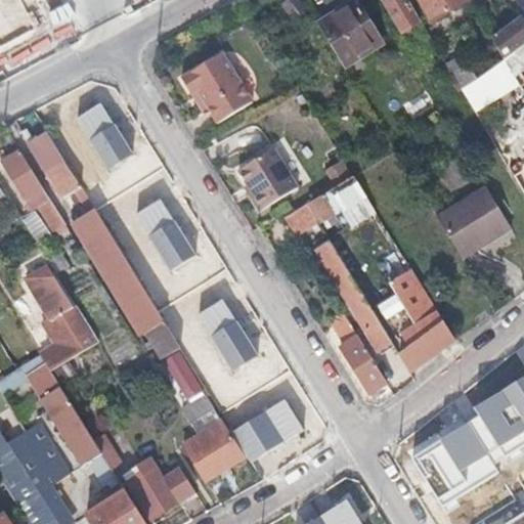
[(20,0),(19,0),(0,9),(0,70),(45,49),(20,0)]
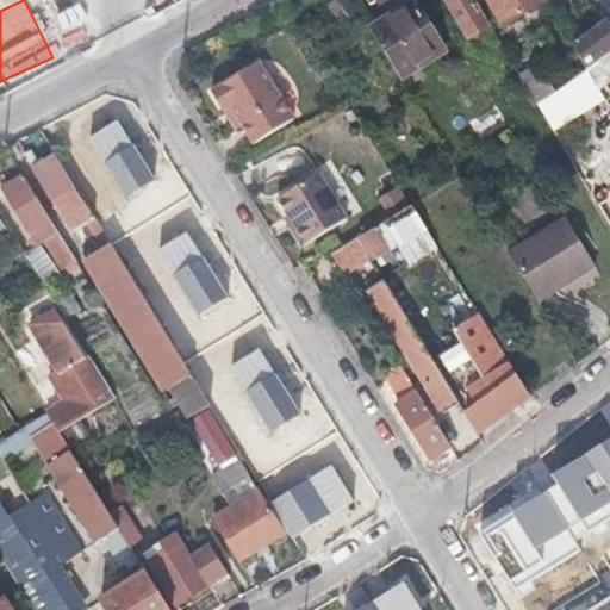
[(443,51),(427,24),(411,0),(403,0),(387,11),(391,17),(368,30),(399,79),(443,51)]
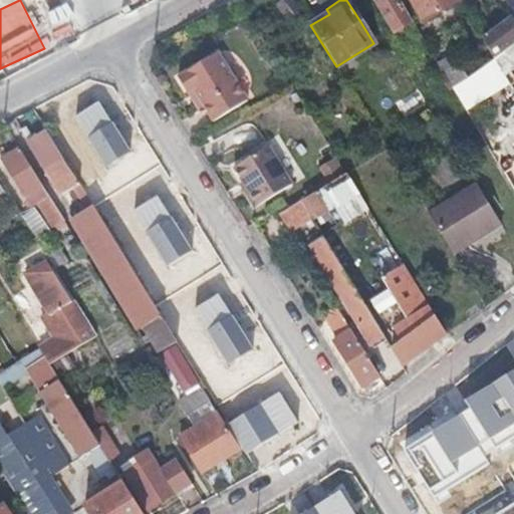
[(399,0),(374,0),(394,32),(412,21),(399,0)]
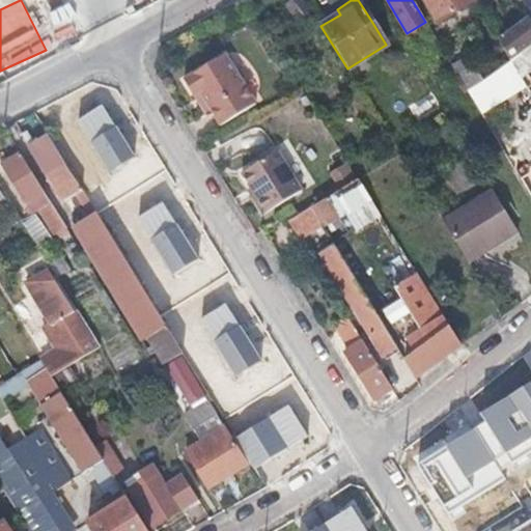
[(424,0),(437,20),(454,8),(469,0),(424,0)]
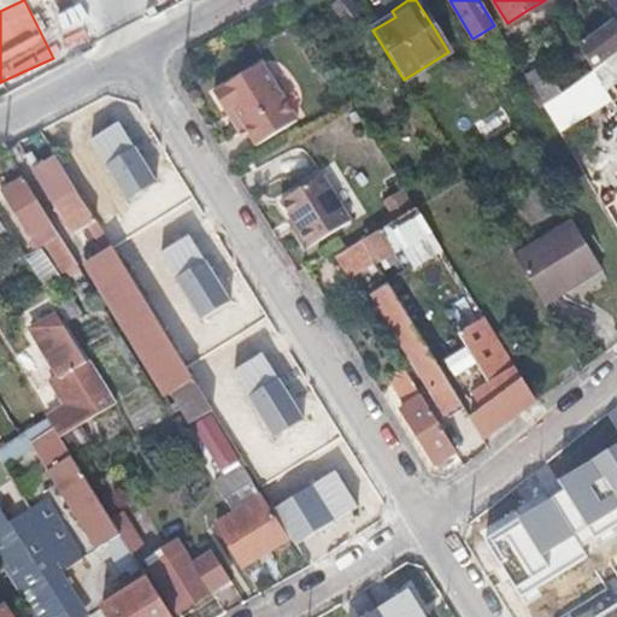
[(599,56),(605,65),(616,56),(616,25),(612,22),(579,46),(588,63),(599,56)]
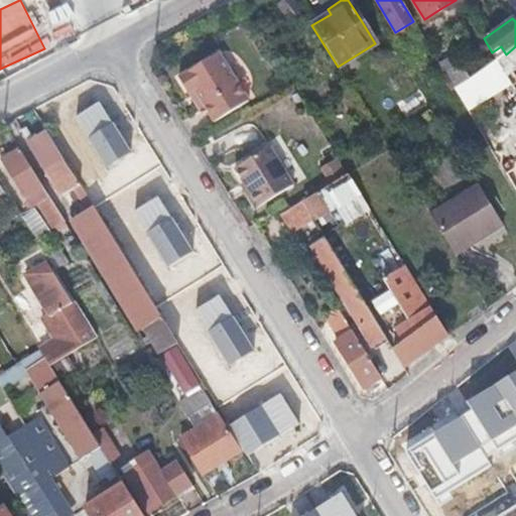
[(515,46),(506,54),(515,66),(515,46)]
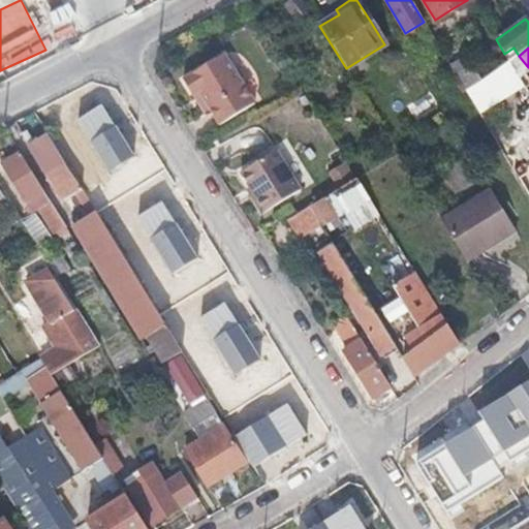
[(254,104),(223,55),(182,80),(192,96),(200,91),(221,125),(254,104)]
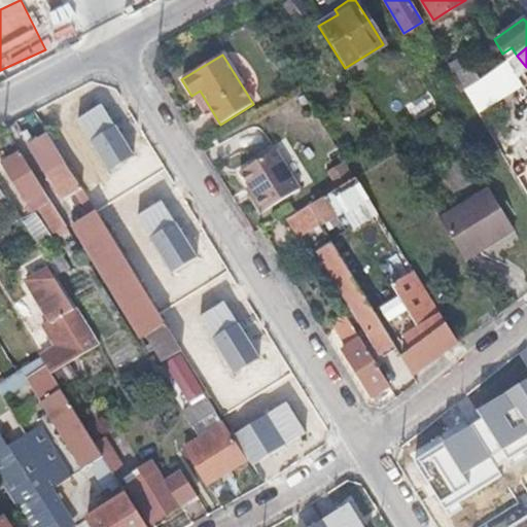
[(414,118),(434,109),(427,94),(407,103),(414,118)]
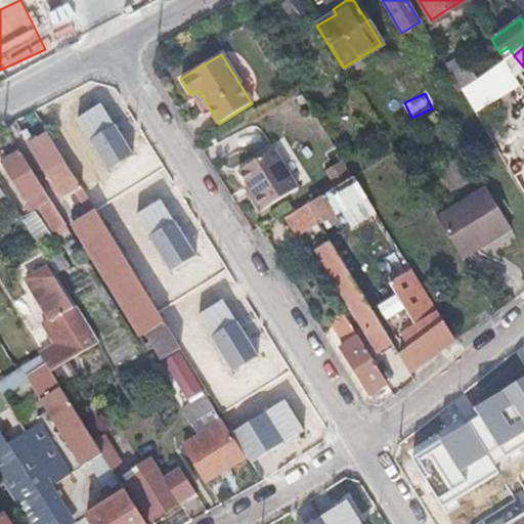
[(102,104),(78,121),(110,171),(135,156),(102,104)]
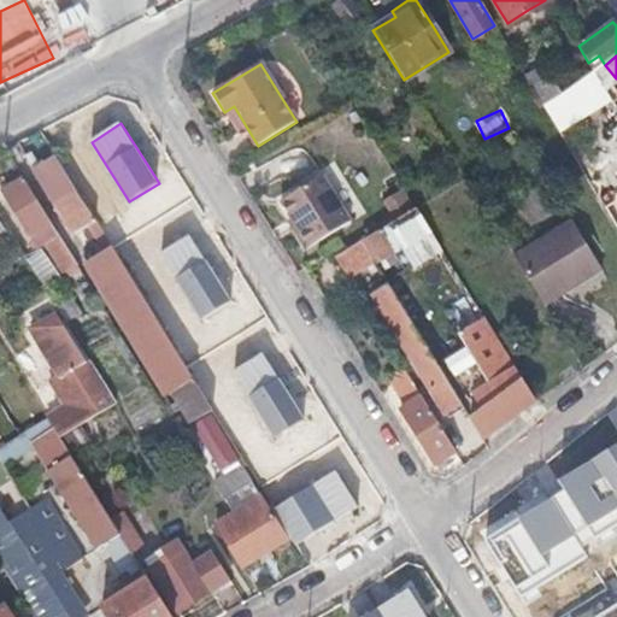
[(41,147),(24,158),(33,171),(41,166),(48,162),(45,154),(41,147)]
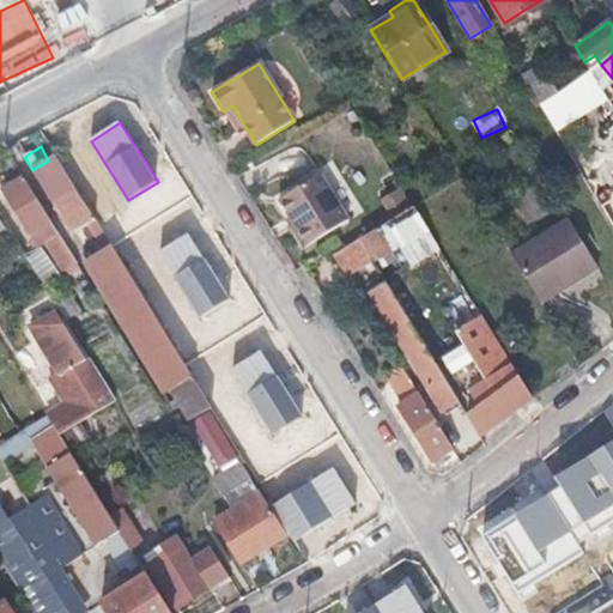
[(48,161),(41,165),(32,170),(71,234),(79,228),(86,240),(102,229),(52,150),(44,153),(48,161)]
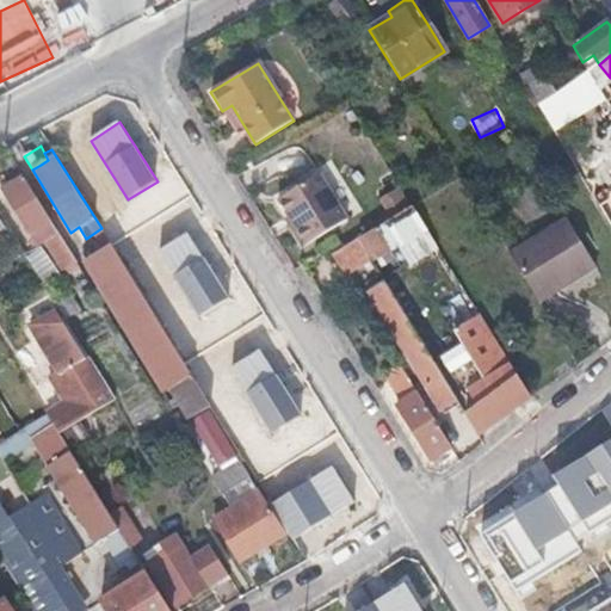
[(316,172),(278,197),(307,244),(347,218),(316,172)]
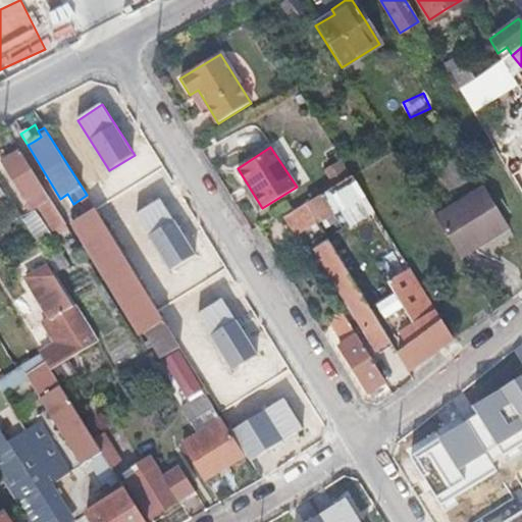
[(18,148),(9,154),(0,158),(0,159),(24,199),(31,195),(53,231),(64,223),(18,148)]
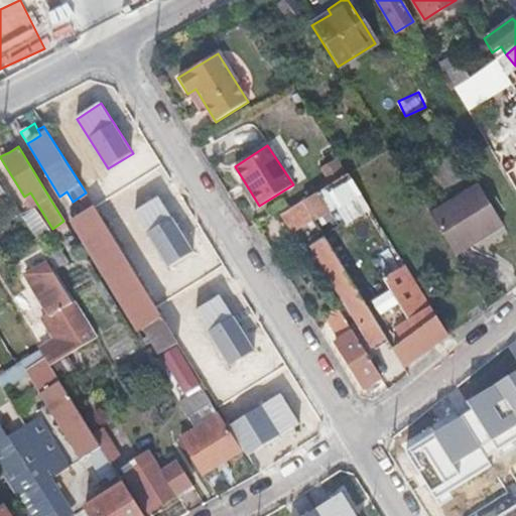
[(301,202),(310,216),(313,221),(359,192),(348,173),(301,202)]
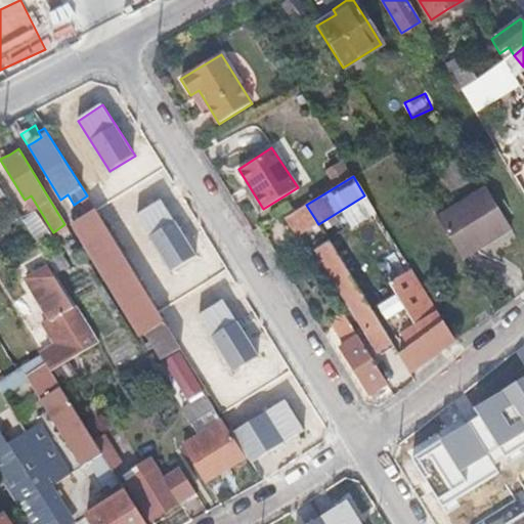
[(510,227),(497,207),(485,186),(436,217),(461,258),(510,227)]
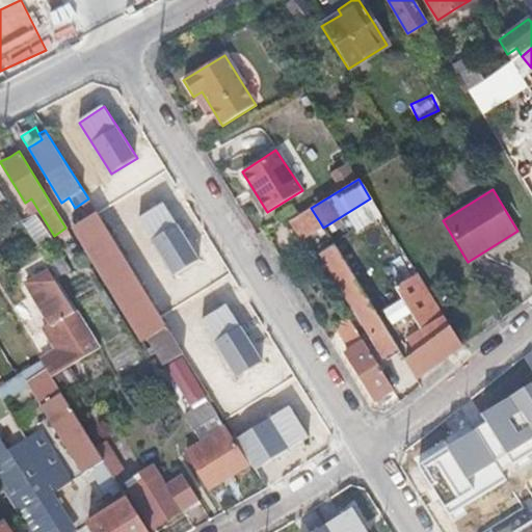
[(165,202),(140,217),(173,269),(198,254),(165,202)]
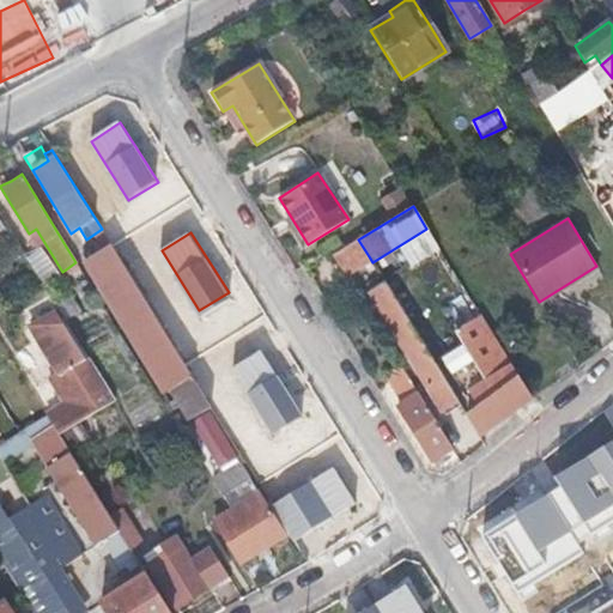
[(343,273),(369,256),(358,240),(332,255),(343,273)]
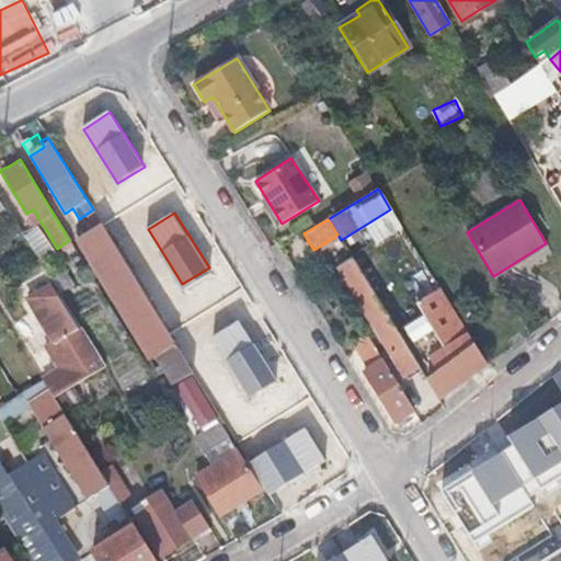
[(101,222),(90,230),(80,237),(155,357),(157,356),(169,376),(158,384),(162,392),(193,374),(101,222)]
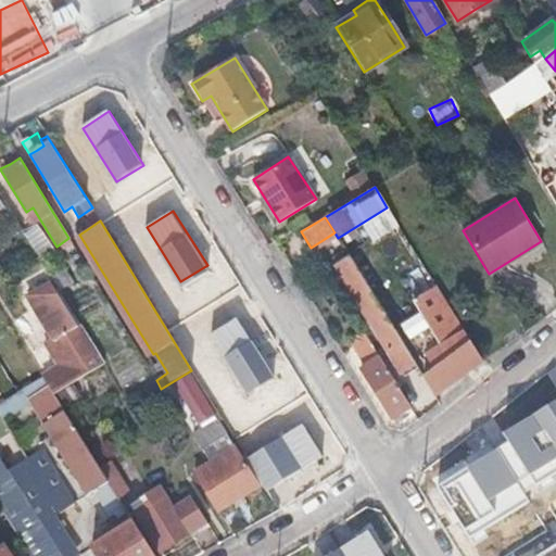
[(39,258),(54,250),(39,223),(25,231),(39,258)]
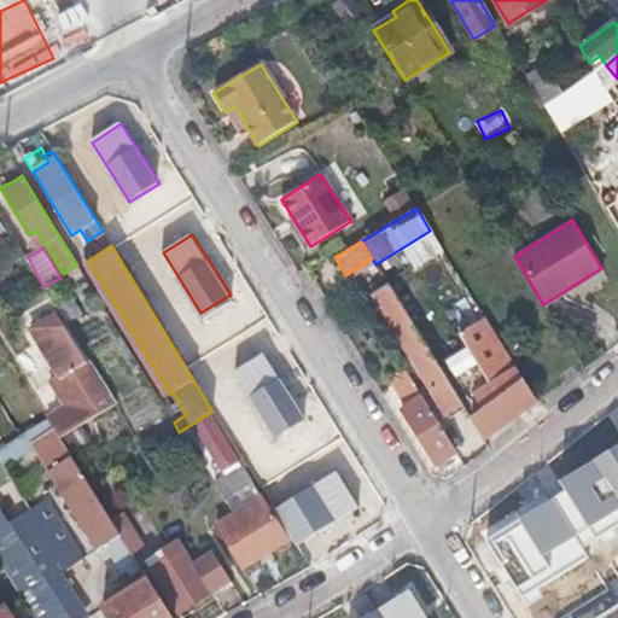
[(73,293),(88,284),(76,264),(63,274),(62,274),(73,293)]
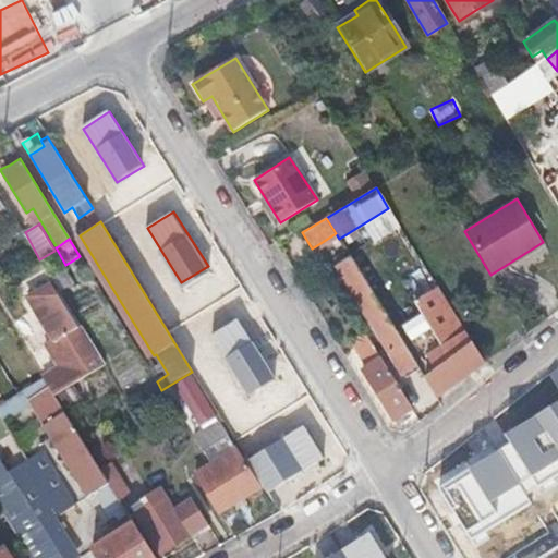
[(335,267),(358,304),(379,341),(381,340),(404,377),(420,367),(351,257),(335,267)]
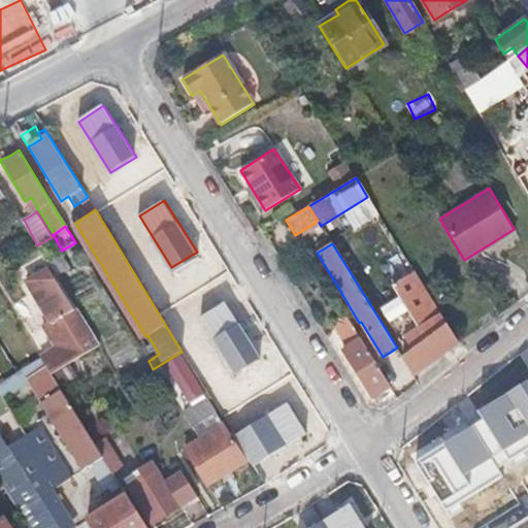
[(377,265),(393,290),(408,315),(420,307),(432,328),(407,344),(410,350),(402,356),(414,374),(458,342),(401,251),(377,265)]
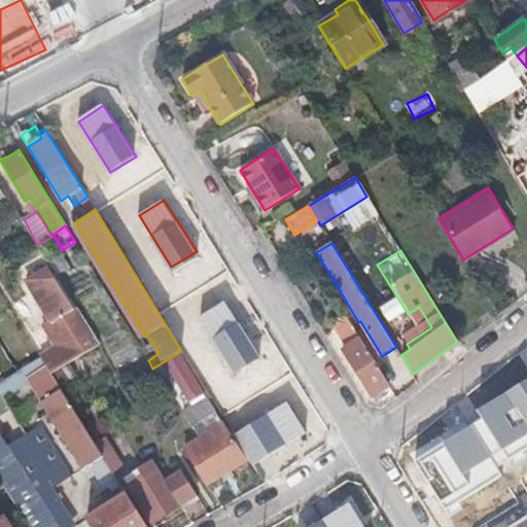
[(55,282),(47,286),(40,291),(69,337),(73,334),(80,346),(95,337),(84,321),(80,323),(55,282)]
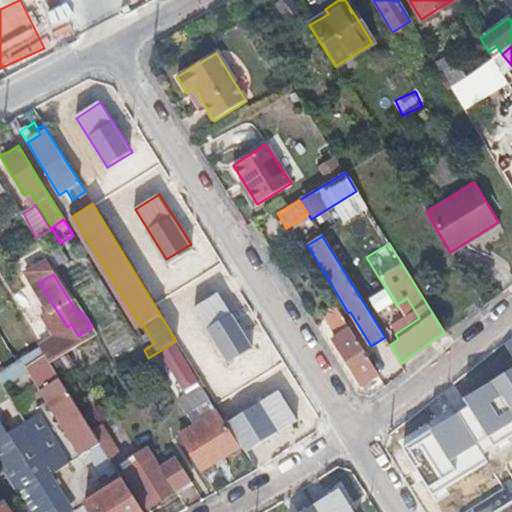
[(217,294),(193,309),(225,359),(249,344),(217,294)]
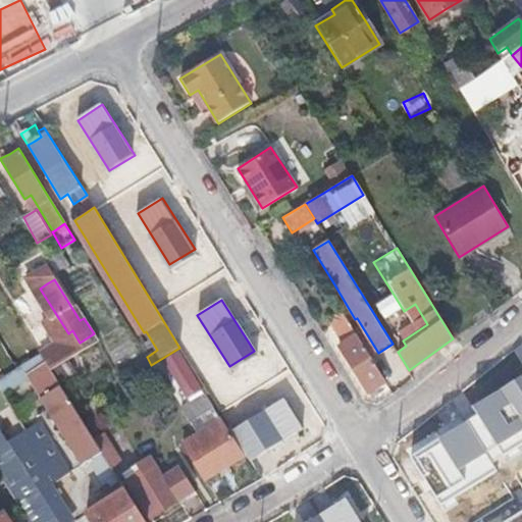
[(415,304),(404,311),(389,320),(403,341),(427,324),(415,304)]
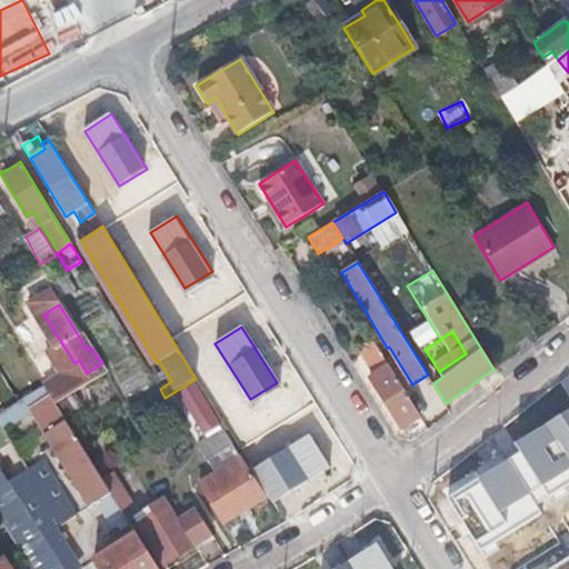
[(358,349),(366,361),(373,375),(369,378),(400,429),(420,417),(372,340),(358,349)]
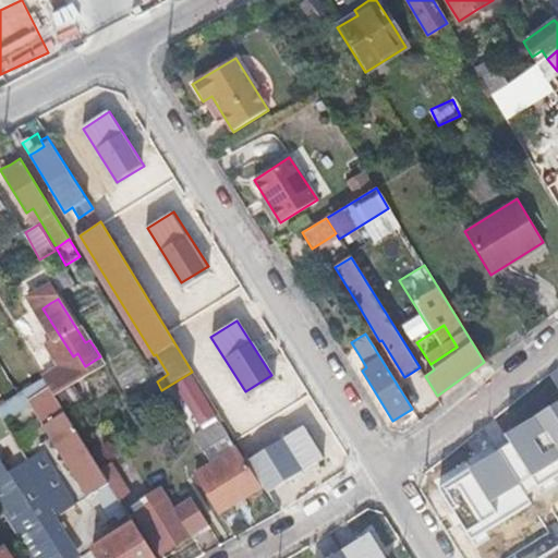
[(199,425),(207,421),(216,415),(192,377),(177,387),(199,425)]
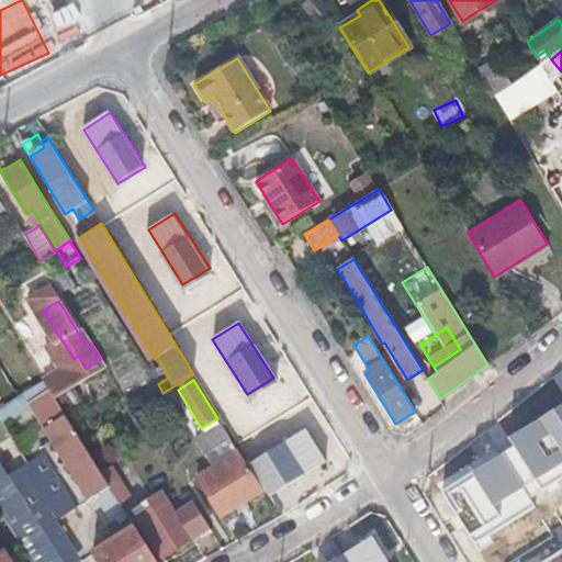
[(54,400),(62,412),(81,400),(74,389),(54,400)]
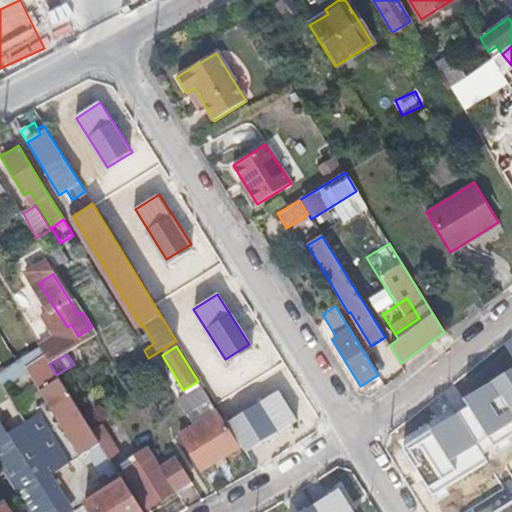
[(27,366),(41,388),(58,378),(56,375),(49,364),(44,356),(27,366)]
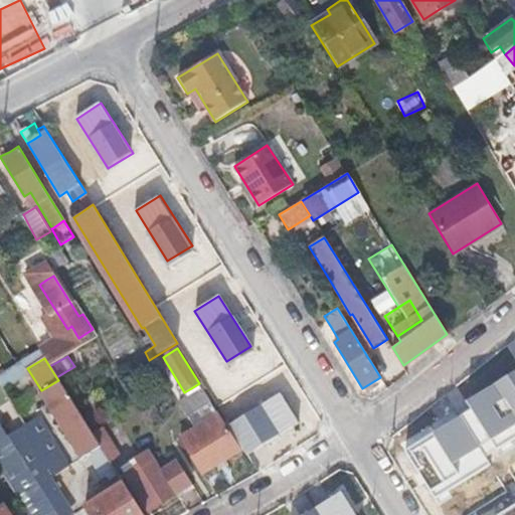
[(110,474),(114,481),(120,478),(110,462),(90,430),(58,380),(41,390),(40,391),(80,456),(76,459),(87,473),(89,472),(100,481),(110,474)]
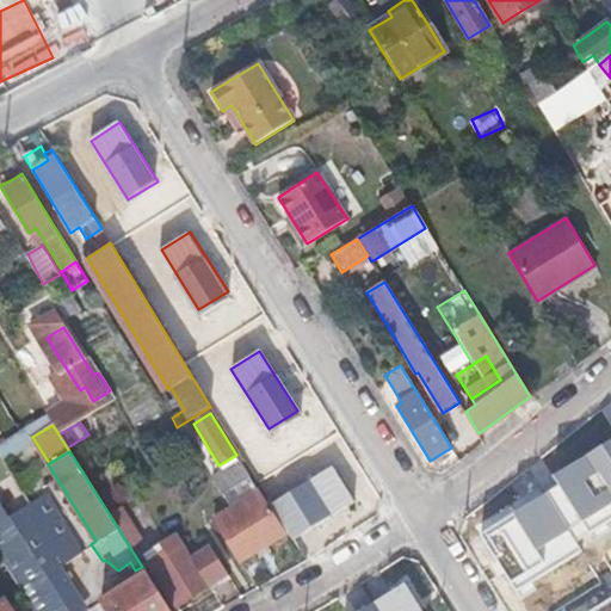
[(213,479),(232,510),(259,492),(240,462),(213,479)]
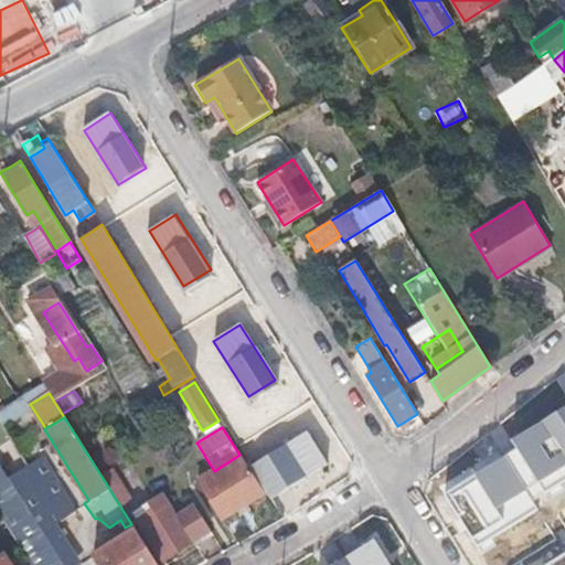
[(308,430),(249,467),(270,500),(329,465),(308,430)]
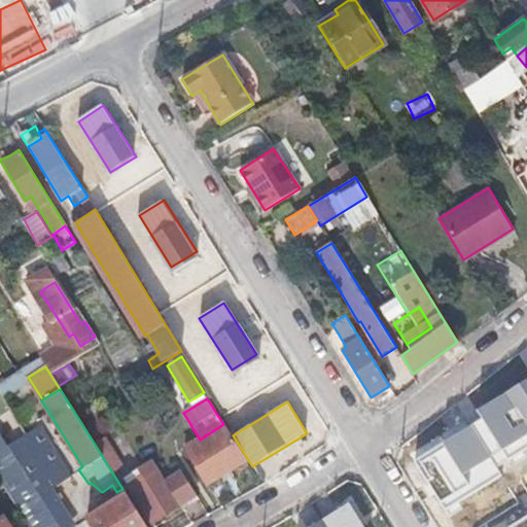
[(208,485),(226,472),(245,460),(223,424),(200,440),(185,448),(208,485)]
